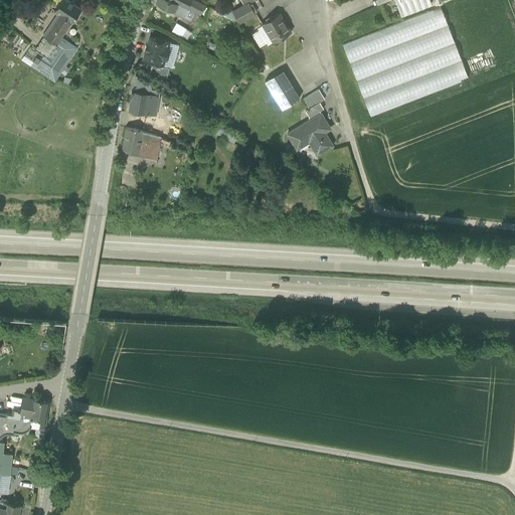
[(81,9),(67,0),(61,0),(54,11),(58,14),(71,23),(81,9)]
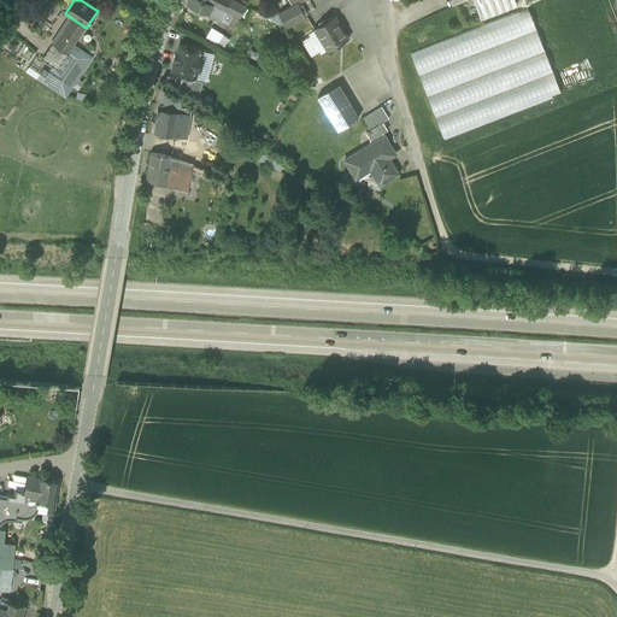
[(215,0),(188,0),(186,5),(209,16),(213,6),(215,0)]
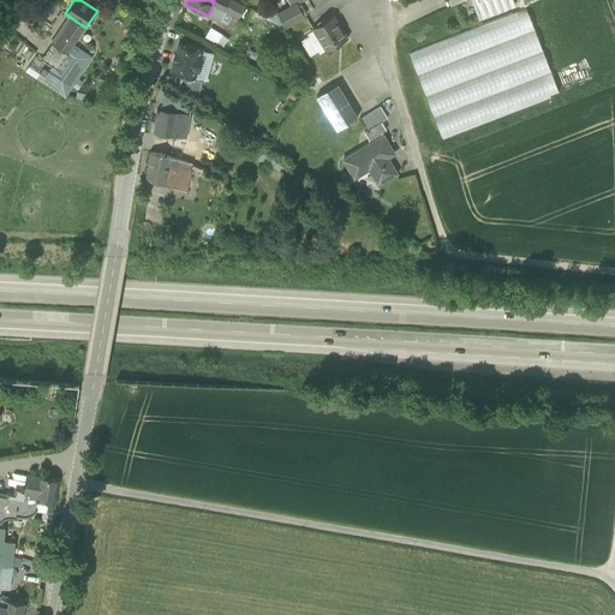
[(214,0),(213,6),(225,11),(230,0),(214,0)]
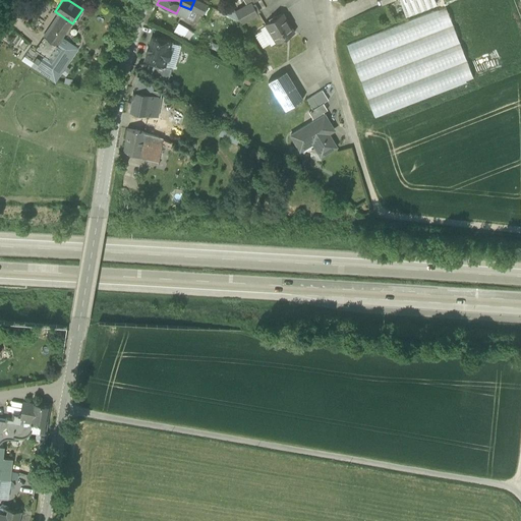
[(207,5),(195,0),(194,0),(190,9),(203,15),(207,5)]
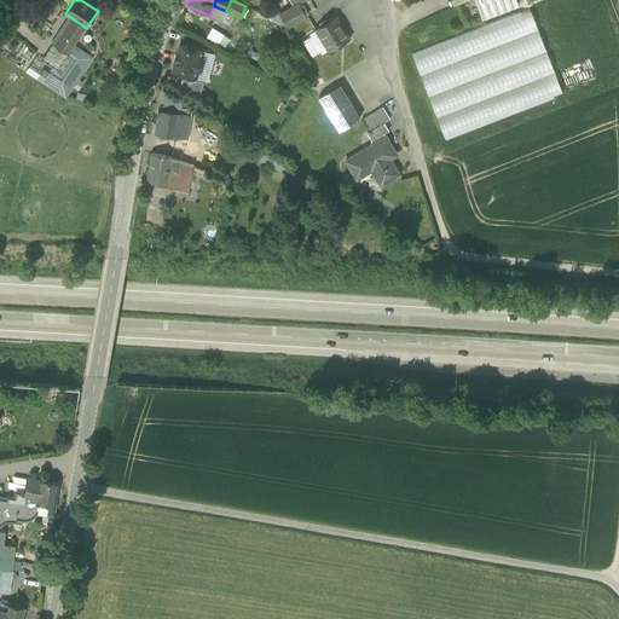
[(516,0),(474,0),(482,19),(519,5),(516,0)]
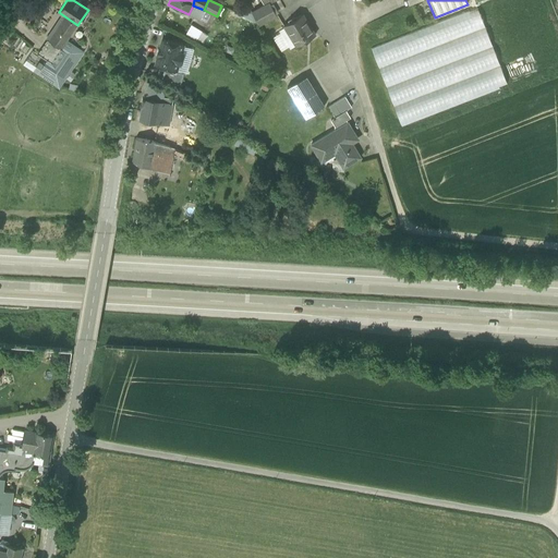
[(265,5),(252,13),(258,24),(276,15),(270,3),(269,3),(265,5)]
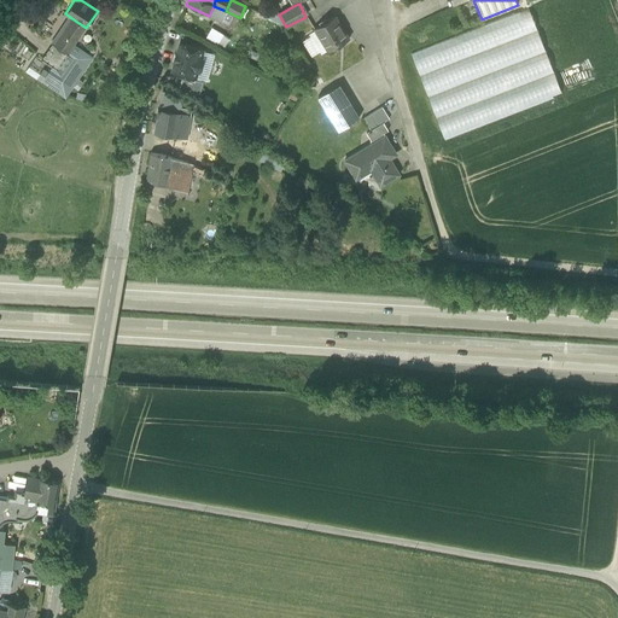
[(534,9),(412,50),(442,138),(566,95),(558,73),(555,73),(534,9)]
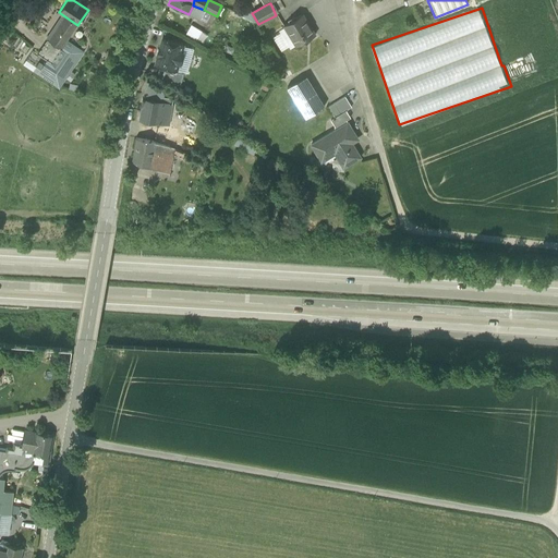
[(302,14),(286,24),(293,36),(291,37),(296,46),(315,35),(302,14)]
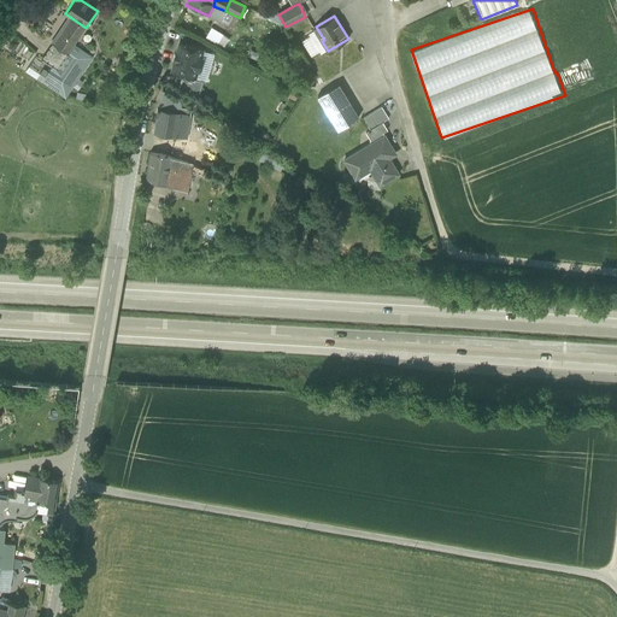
[(86,28),(70,17),(52,43),(68,54),(68,53),(74,46),(86,28)]
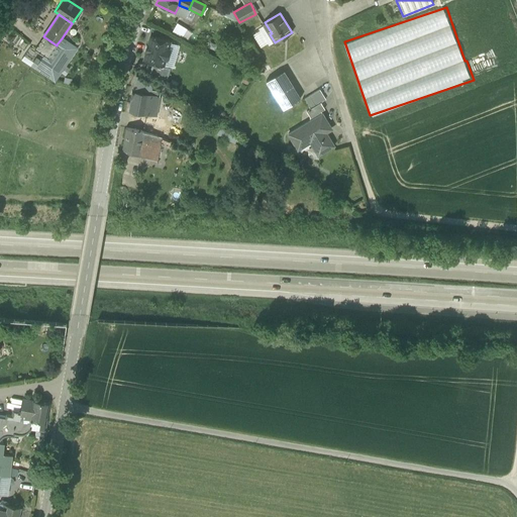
[(177,22),(172,30),(182,36),(187,28),(177,22)]
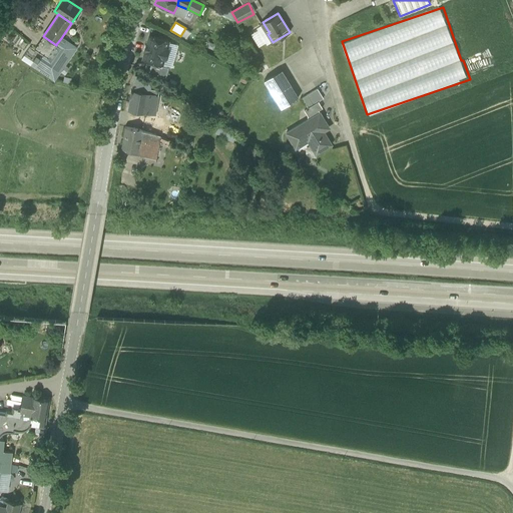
[(168,41),(149,36),(147,44),(146,44),(144,52),(145,52),(142,60),(151,63),(162,65),(164,58),(165,59),(168,49),(166,49),(168,41)]
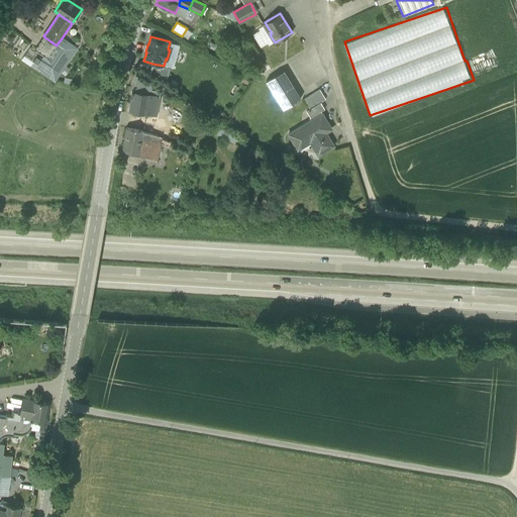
[(77,48),(62,38),(57,44),(63,48),(56,59),(65,66),(77,48)]
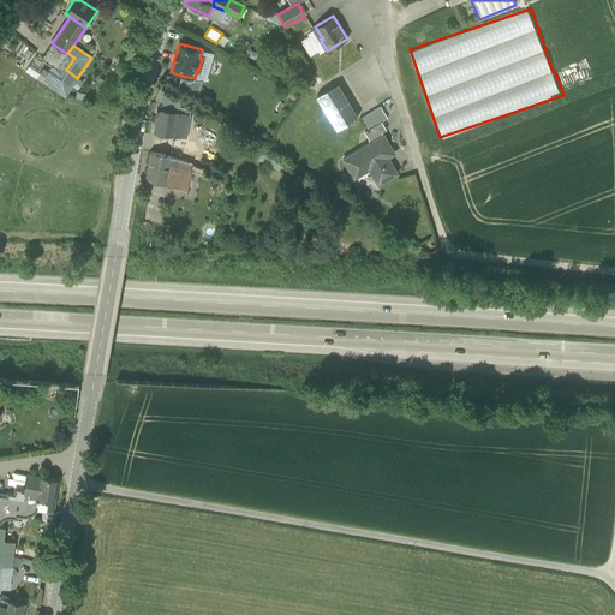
[(77,78),(66,70),(61,78),(72,85),(77,78)]
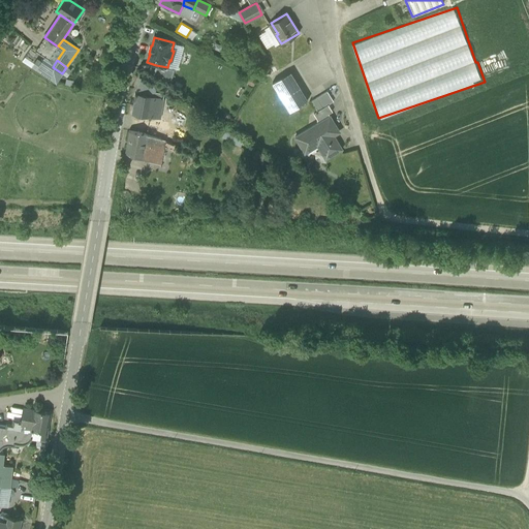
[(53,67),(42,61),(36,69),(56,83),(62,73),(53,67)]
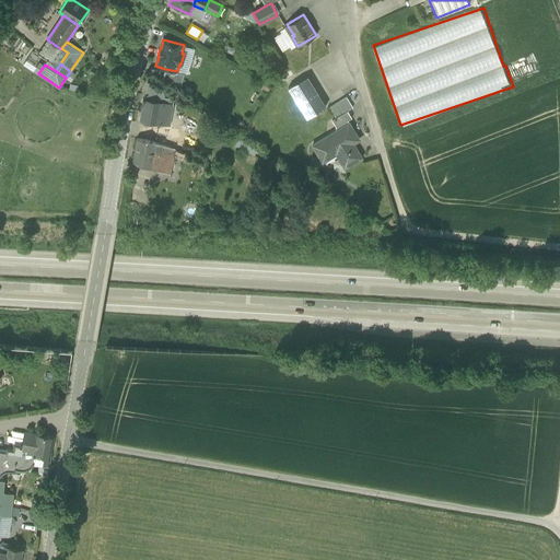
[(177,71),(165,69),(162,81),(181,86),(185,73),(177,71)]
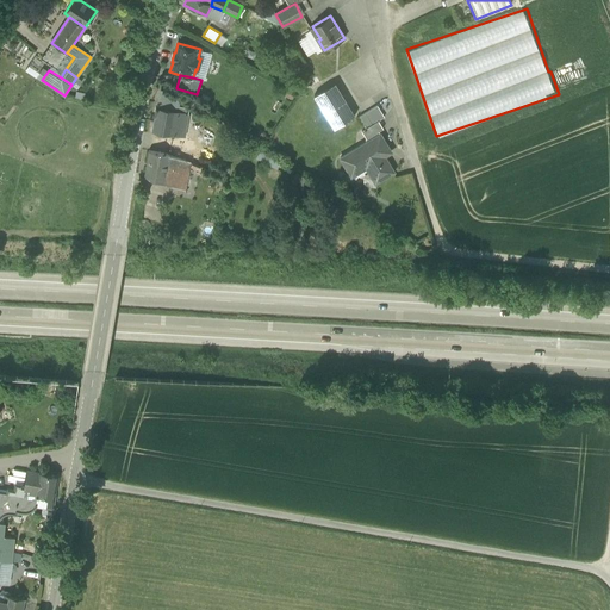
[(354,116),(335,83),(315,95),(334,129),(354,116)]
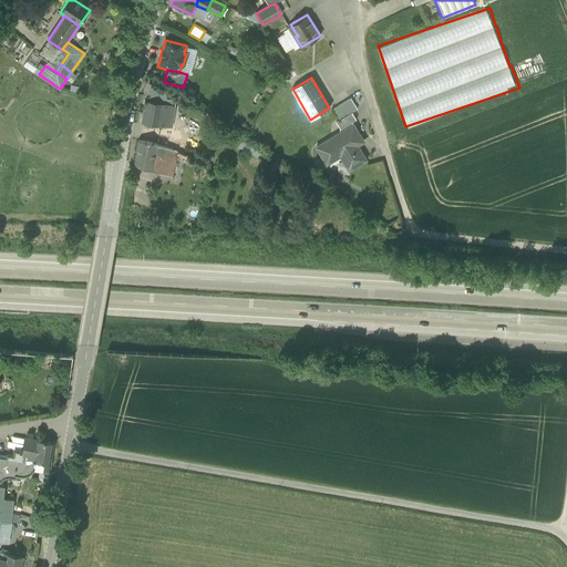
[(350,99),(339,105),(346,116),(351,113),(357,110),(350,99)]
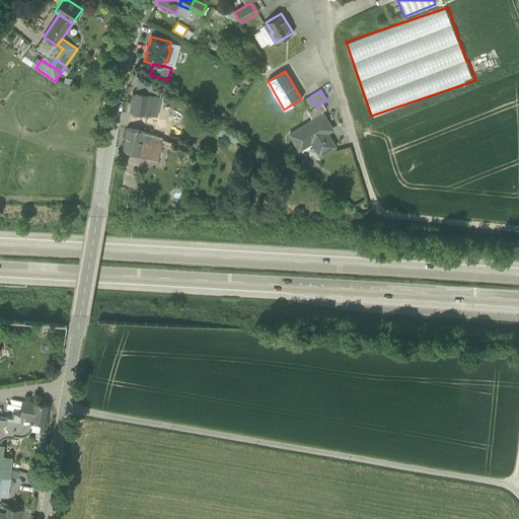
[(148,95),(133,92),(130,112),(156,116),(160,97),(148,95)]
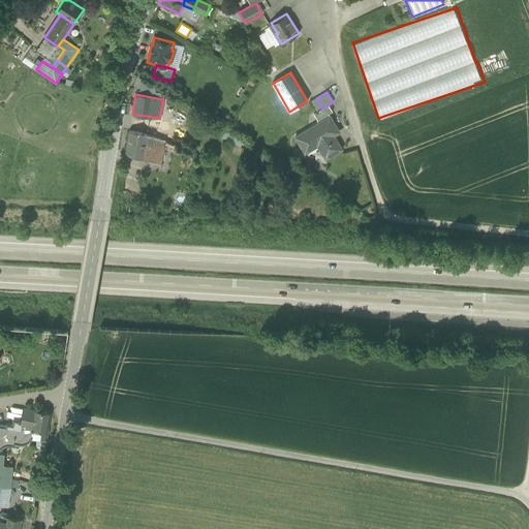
[(316,98),(311,101),(317,112),(322,109),(316,98)]
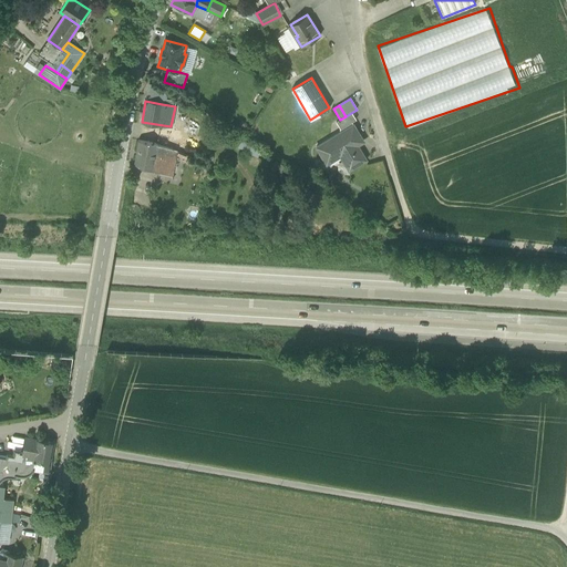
[(346,116),(340,120),(336,122),(340,130),(356,120),(351,113),(346,116)]
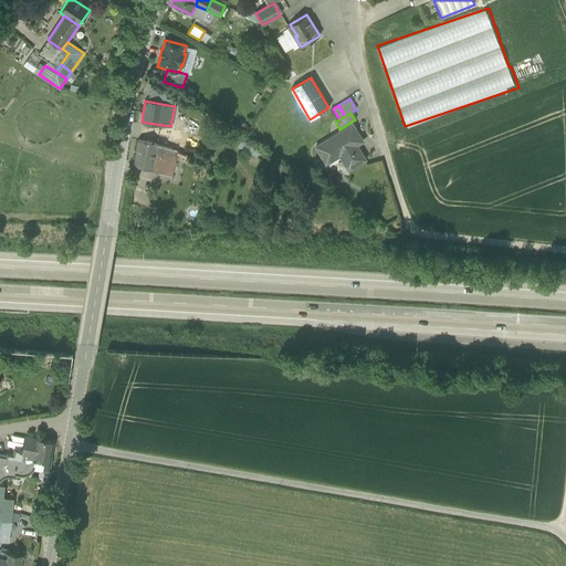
[(353,124),(315,147),(323,159),(336,150),(348,170),(365,159),(353,139),(359,136),(353,124)]
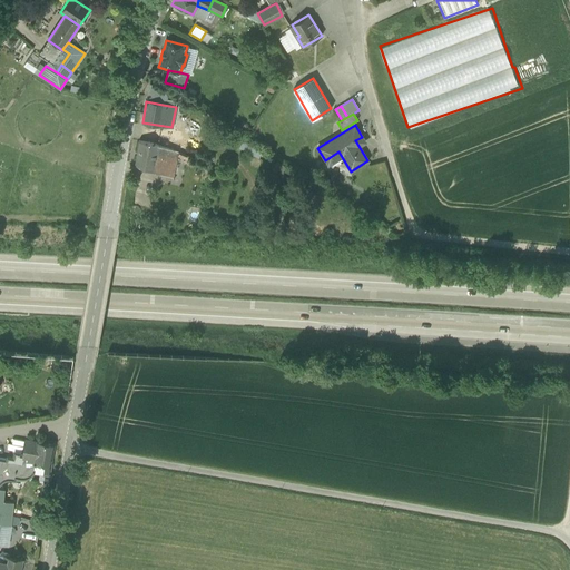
[(158,145),(139,141),(135,165),(154,172),(156,158),(158,145)]
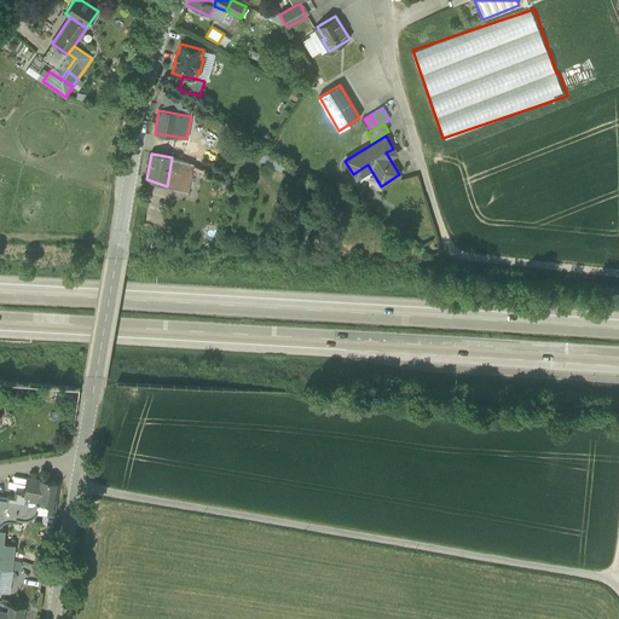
[(213,173),(172,156),(172,157),(169,172),(180,173),(178,189),(187,191),(185,200),(184,206),(203,210),(203,204),(209,183),(213,173)]
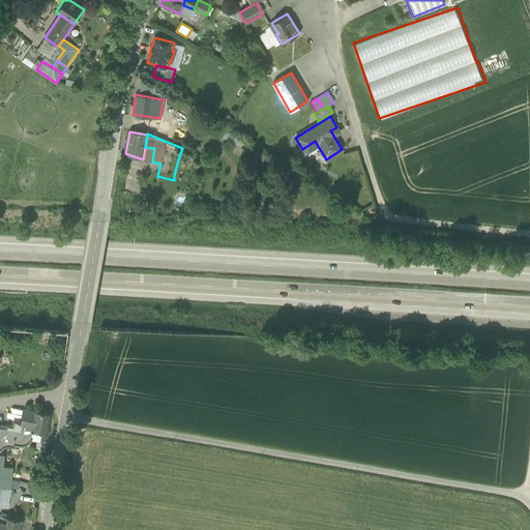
[(154,148),(145,147),(143,159),(148,162),(152,162),(154,148)]
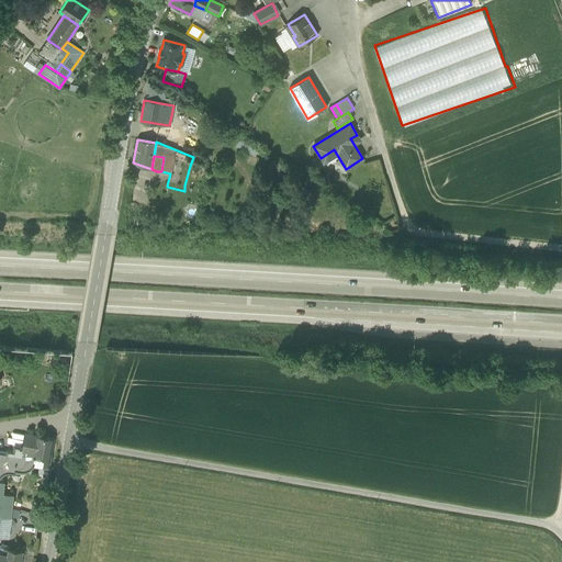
[(161,171),(157,171),(156,178),(168,181),(170,173),(161,171)]
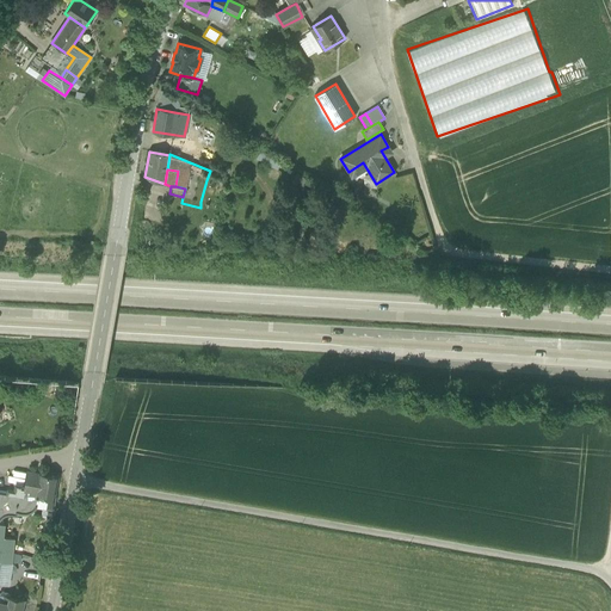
[(59,476),(28,471),(24,486),(22,486),(23,485),(16,483),(14,491),(14,493),(8,492),(7,501),(10,505),(2,510),(0,508),(0,523),(4,524),(4,523),(0,519),(0,518),(1,517),(5,516),(7,514),(11,514),(17,516),(17,512),(24,513),(28,513),(30,512),(34,511),(35,508),(36,507),(37,505),(43,506),(42,516),(51,517),(55,497),(54,497),(59,476)]
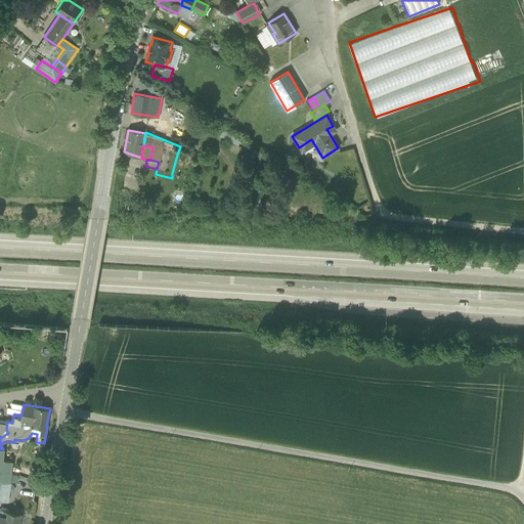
[(0,448),(0,472),(1,472),(0,478),(0,481),(10,482),(12,462),(2,461),(4,449),(0,448)]
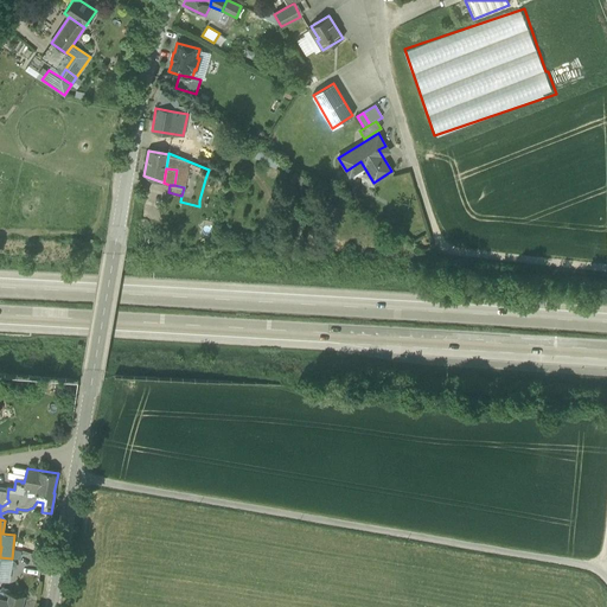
[(21,606),(24,595),(11,592),(10,590),(8,588),(7,588),(4,587),(1,587),(0,588),(0,606),(5,606),(21,606)]
